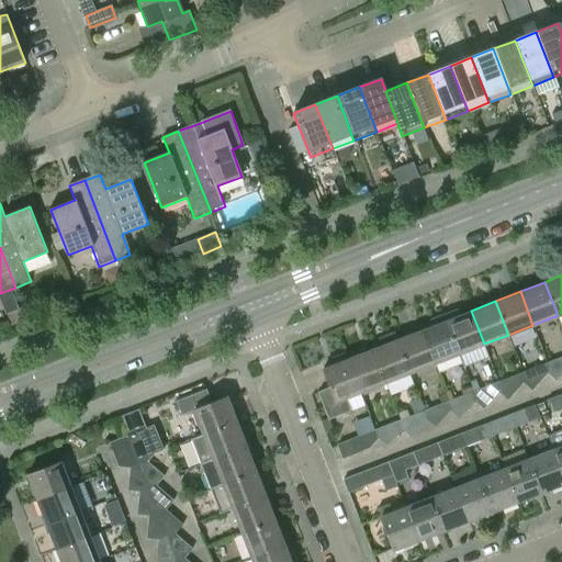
[(459,307),(444,313),(459,353),(484,344),(471,311),(461,314),(459,307)]
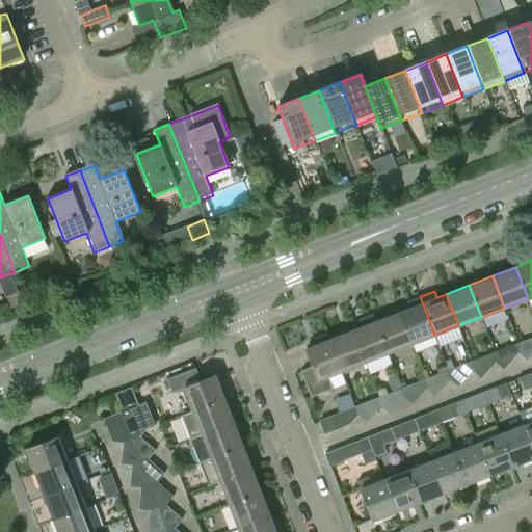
[(410,308),(399,312),(411,344),(434,335),(420,296),(407,301),(410,308)]
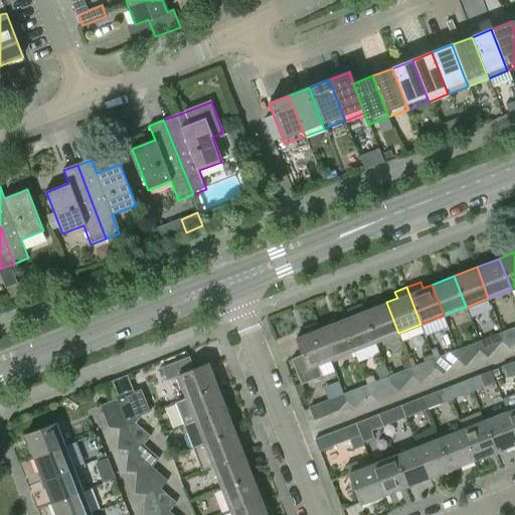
[(386,302),(364,311),(376,341),(398,333),(386,302)]
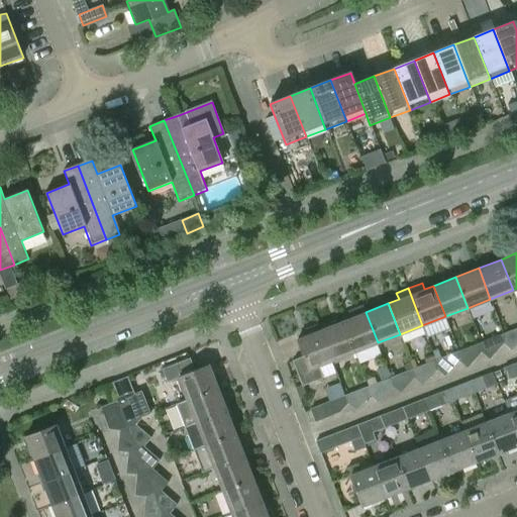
[(354,351),(378,342),(366,312),(363,306),(350,310),(353,316),(343,320),(354,351)]
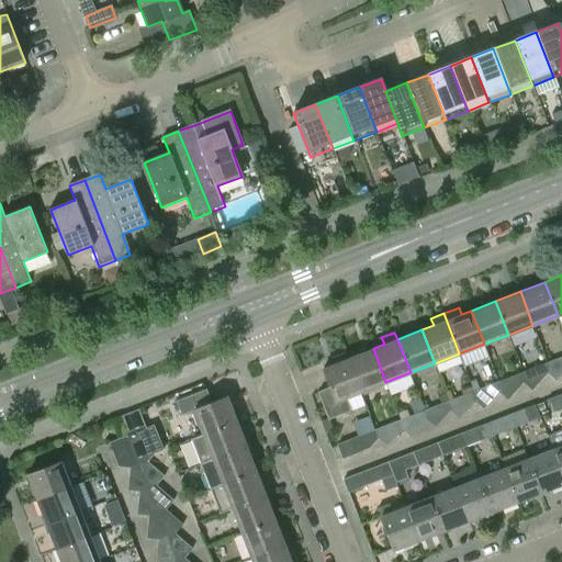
[(361,391),(385,382),(373,348),(349,358),(361,391)]
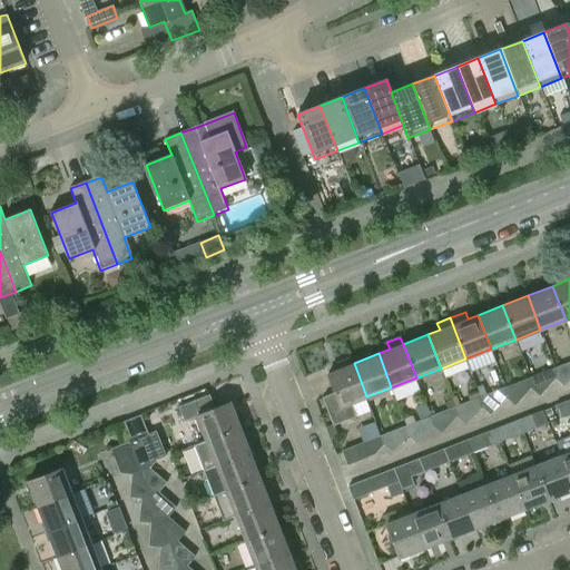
[(352,402),(366,396),(354,363),(353,363),(350,356),(337,362),(340,369),(328,372),(335,391),(323,395),(334,424),(357,415),(352,402)]
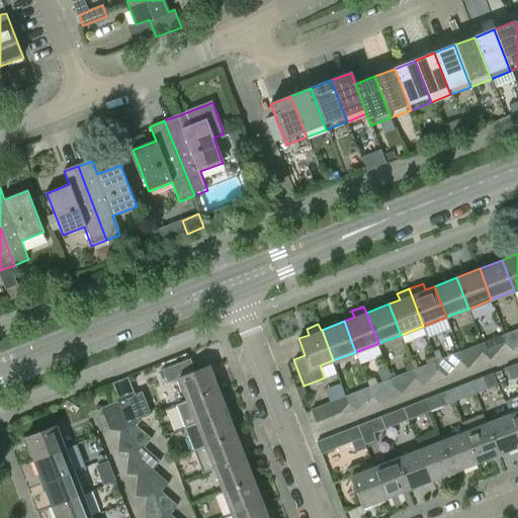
[(512,350),(517,343),(517,328),(501,335),(507,339),(504,343),(512,350)]
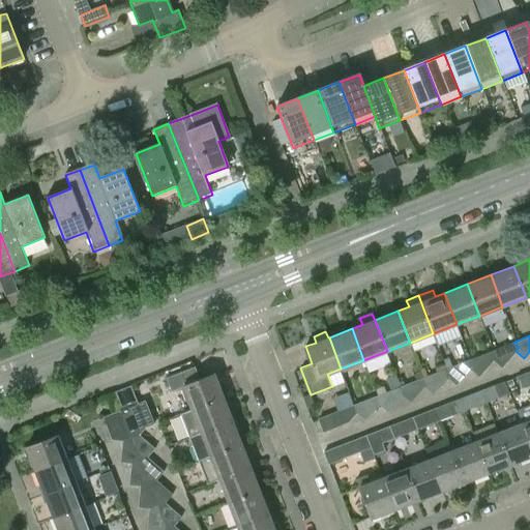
[(501,367),(516,351),(519,347),(512,343),(490,352),(495,356),(492,359),(501,367)]
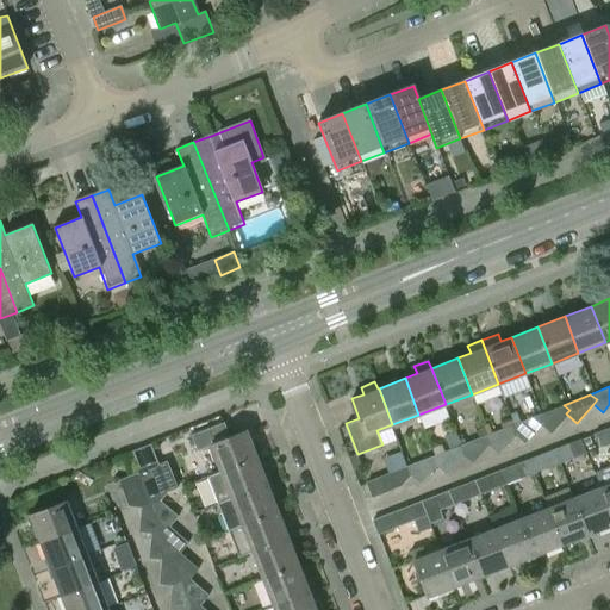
[(564,405),(537,415),(543,419),(541,424),(549,433),(566,414),(570,410),(564,405)]
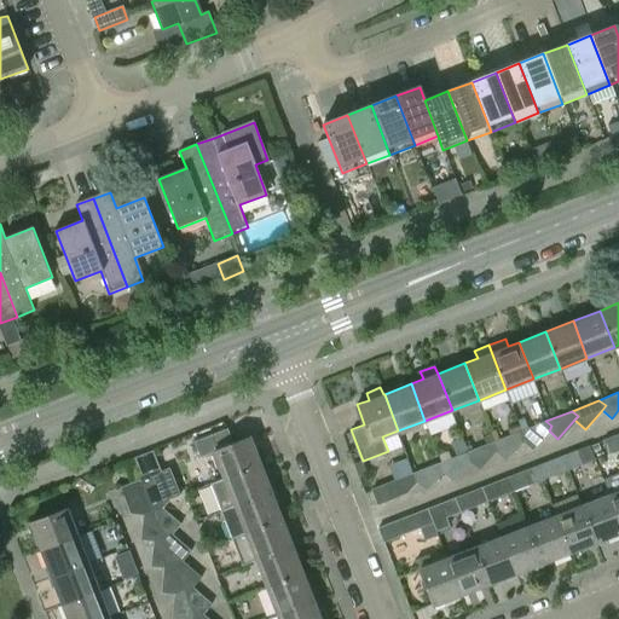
[(545,421),(520,432),(526,437),(522,440),(532,449),(549,431),(551,426),(545,421)]
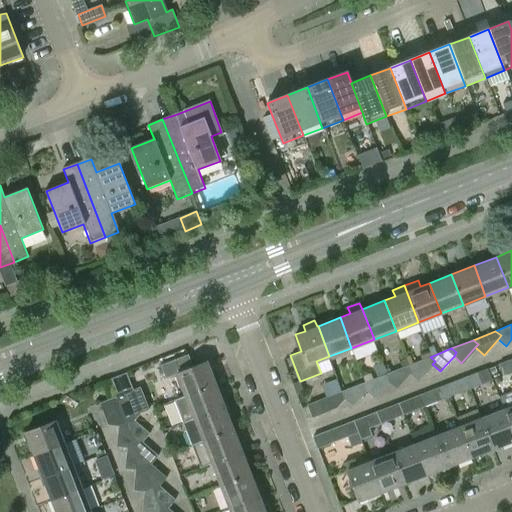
[(178,373),(187,395),(217,383),(208,360),(193,366),(188,354),(160,365),(165,379),(178,373)]
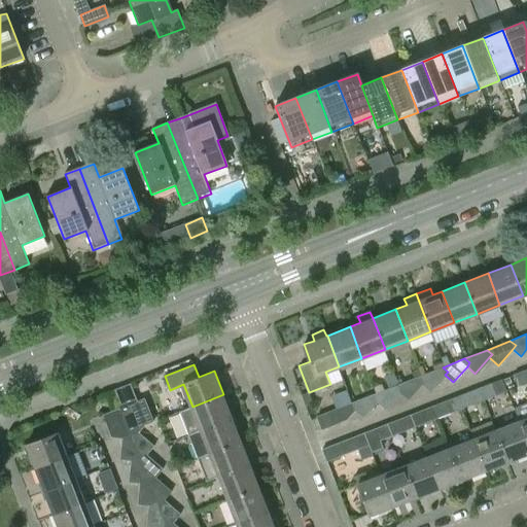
[(443,367),(419,376),(425,381),(422,384),(430,391),(445,375),(448,372),(443,367)]
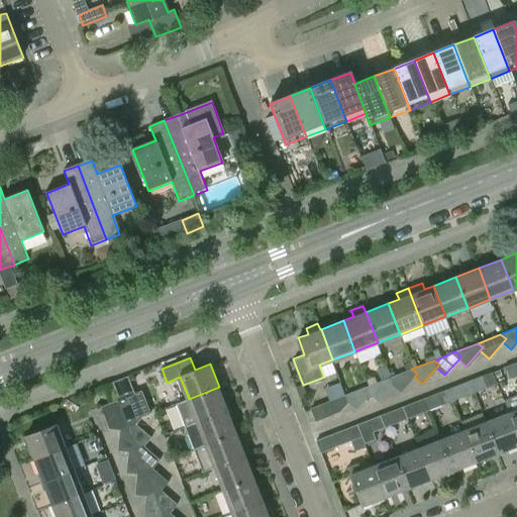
[(516,376),(516,366),(516,363),(504,368),(509,379),(516,376)]
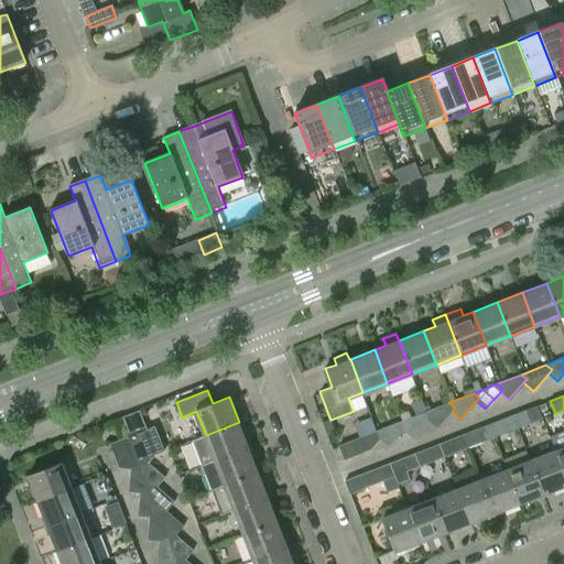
[(448,402),(424,412),(430,416),(429,420),(437,427),(452,411),(455,408),(448,402)]
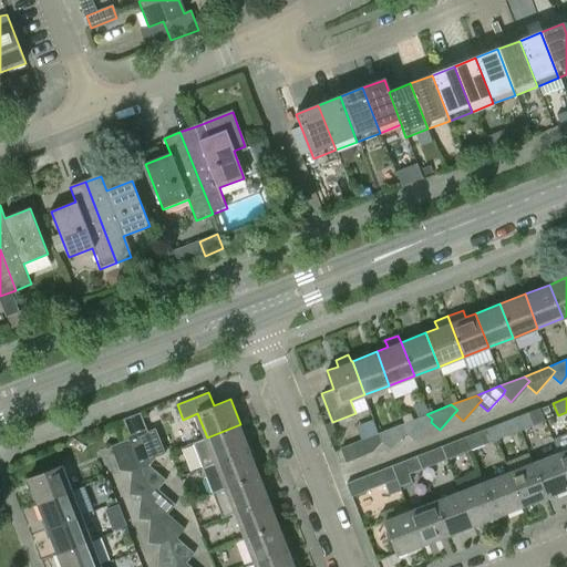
[(517,416),(522,430),(534,425),(529,412),(517,416)]
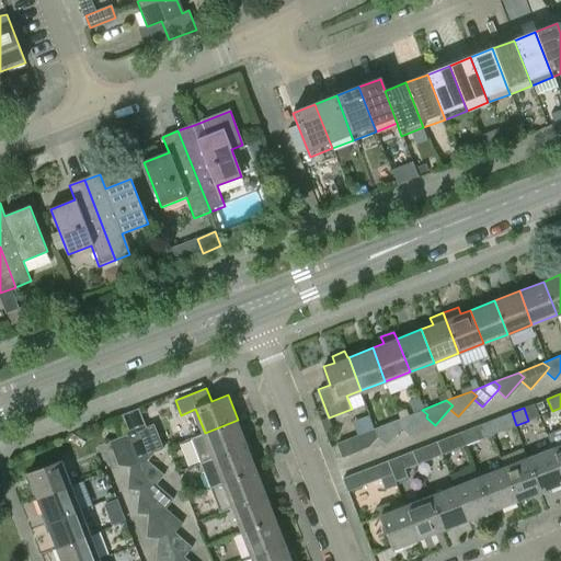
[(422,410),(399,419),(404,424),(401,427),(411,435),(426,418),(427,414),(422,410)]
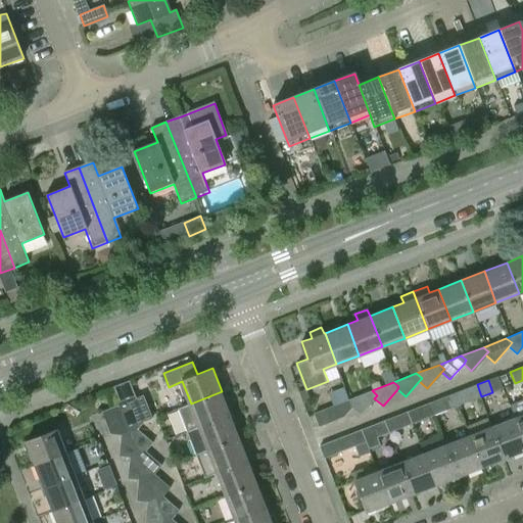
[(481,396),(477,384),(465,389),(469,401),(481,396)]
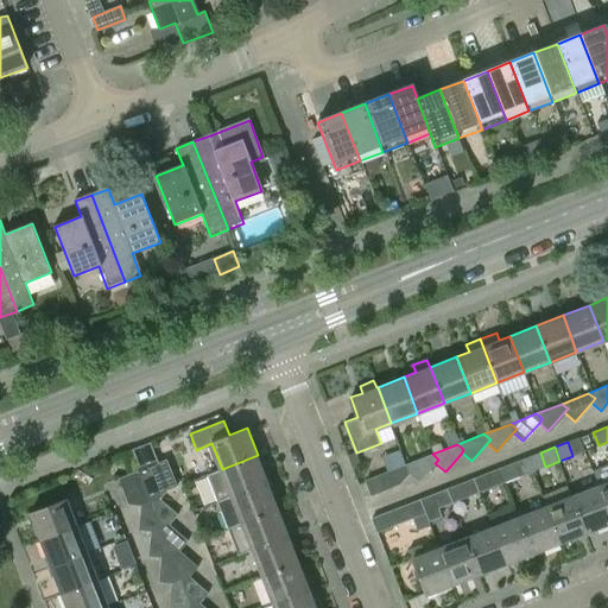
[(432,454),(405,464),(411,469),(409,474),(418,482),(435,463),(438,460),(432,454)]
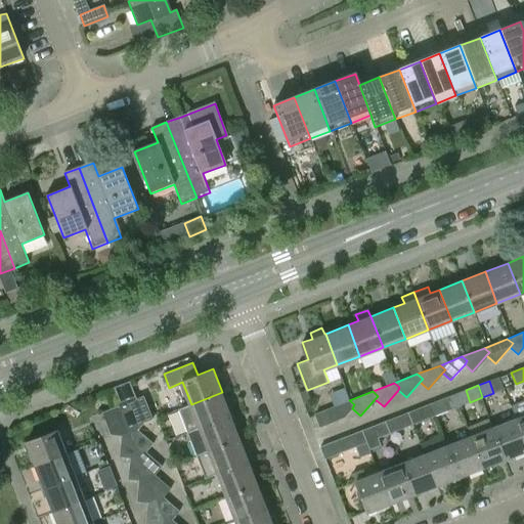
[(231,415),(222,392),(191,404),(178,409),(186,432),(231,415)]
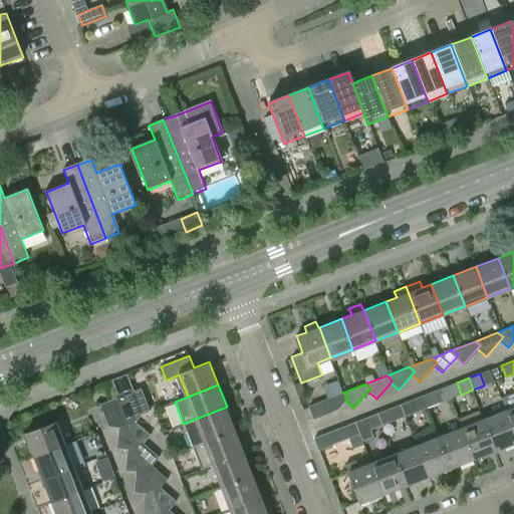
[(424,395),(428,407),(439,403),(435,391),(424,395)]
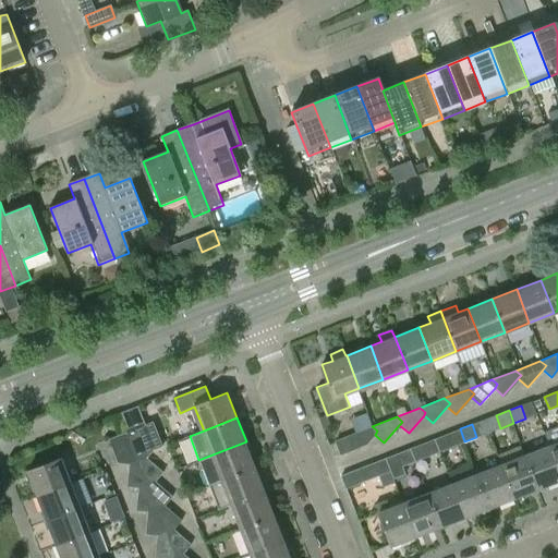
[(129,432),(138,458),(145,455),(148,457),(156,449),(146,425),(129,432)]
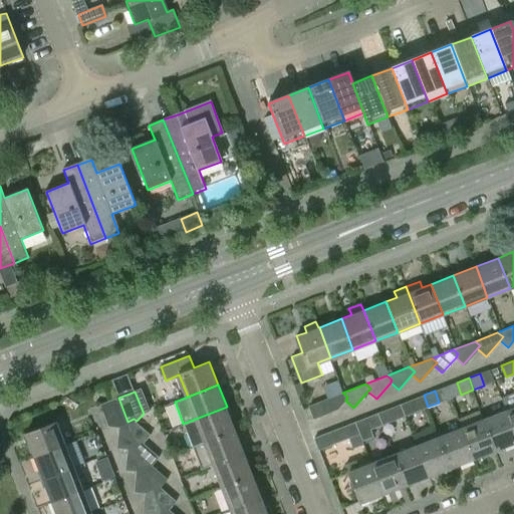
[(337,410),(345,401),(347,397),(342,393),(320,402),(308,406),(313,419),(337,410)]
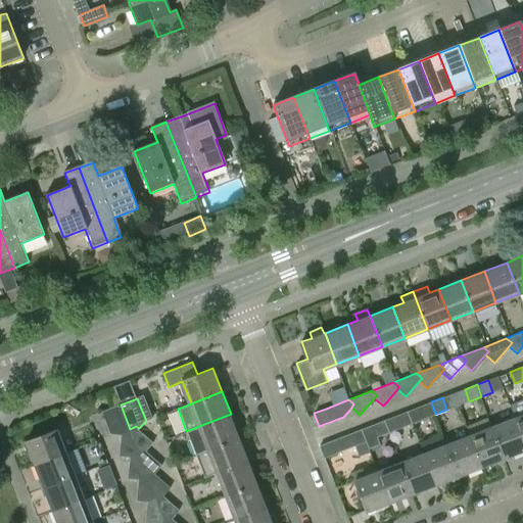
[(435,414),(431,401),(419,407),(424,419),(435,414)]
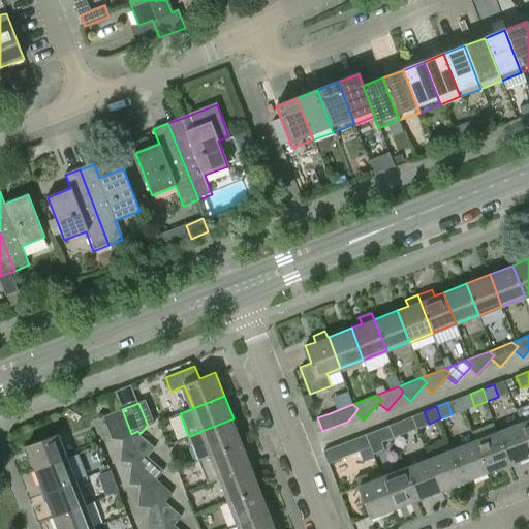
[(131,434),(122,409),(104,415),(114,438),(124,439),(126,434),(131,434)]
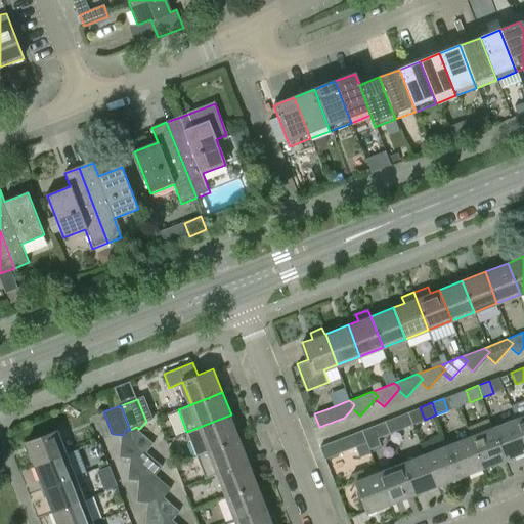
[(186,432),(195,454),(239,438),(231,415),(186,432)]
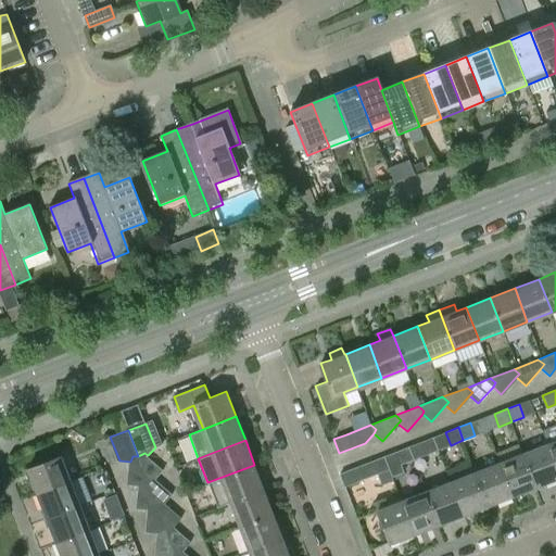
[(409,446),(414,458),(427,454),(422,441),(409,446)]
